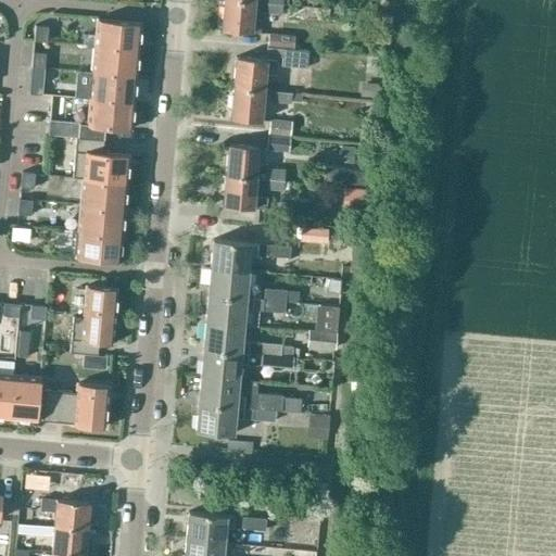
[(253,3),(223,0),(219,30),(250,34),(250,33),(261,34),(261,21),(251,20),(253,3)]
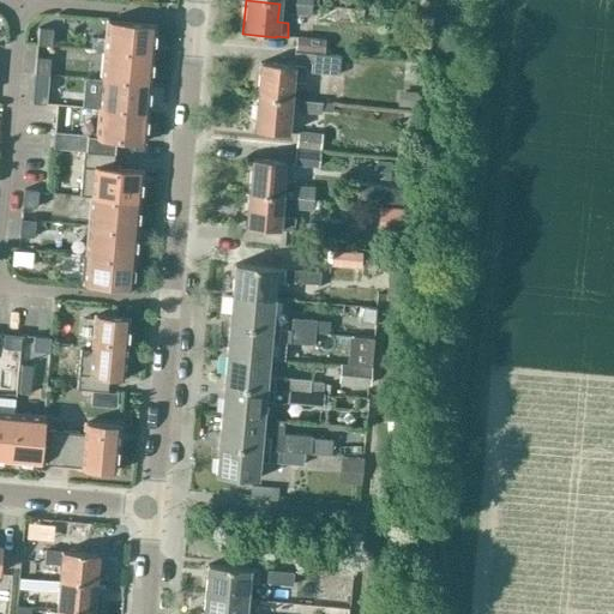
[(312,5),(292,2),(290,14),(311,17),(312,5)]
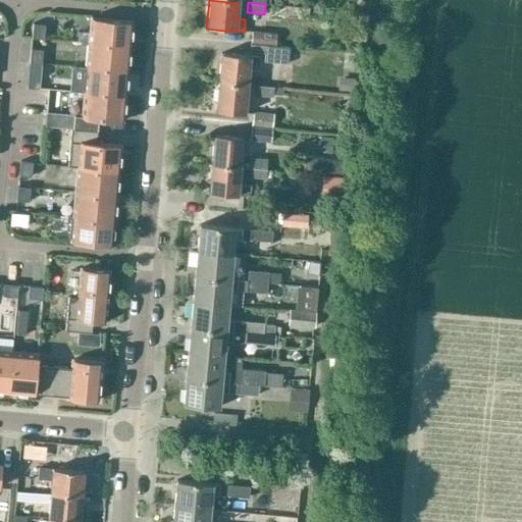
[(88,43),(129,47),(132,22),(90,18),(88,43)]
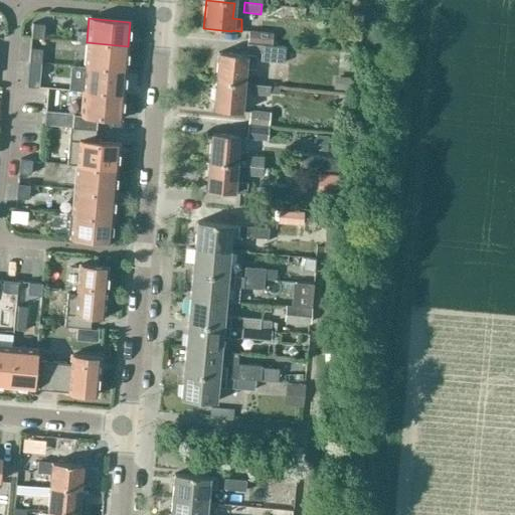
[(30,37),(42,38),(43,24),(32,23),(30,37)]
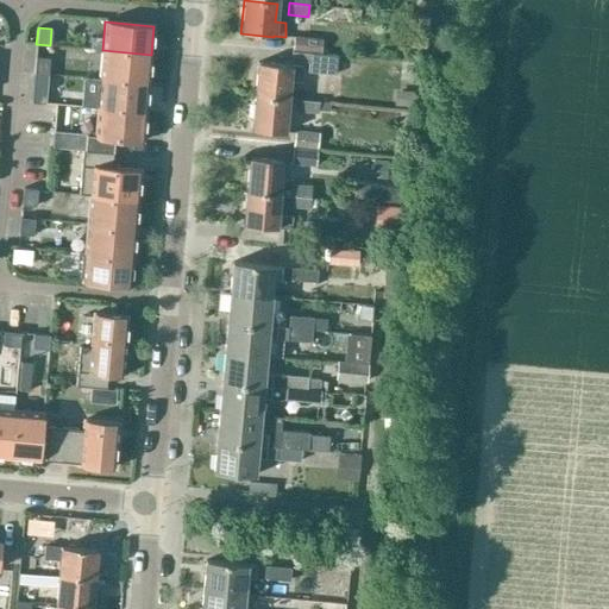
[(294,36),(293,50),(320,52),(321,38),(294,36)]
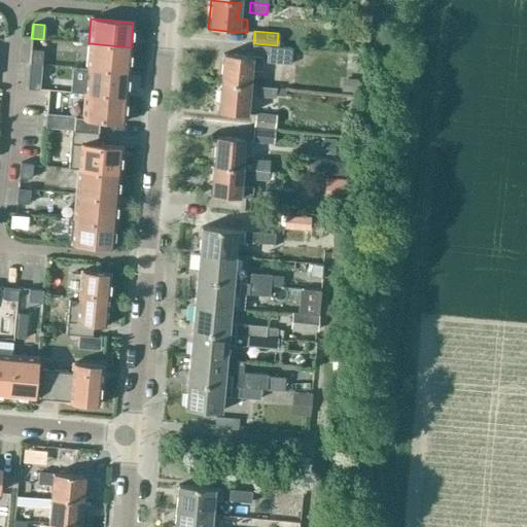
[(129,72),(131,47),(89,43),(86,68),(129,72)]
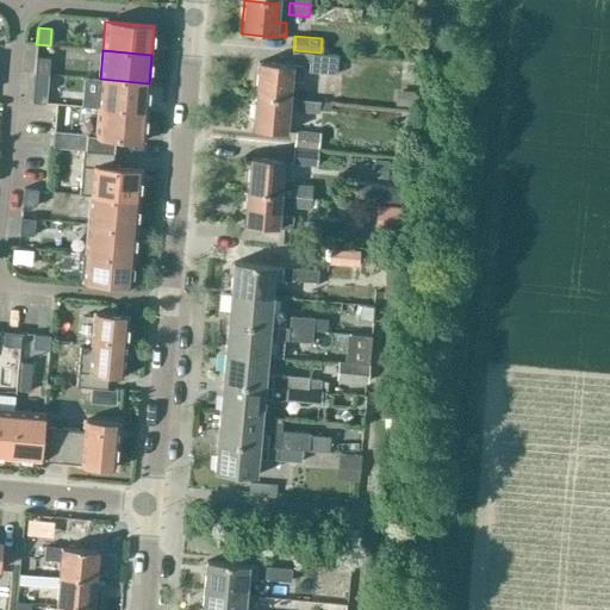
[(292,51),(291,61),(309,63),(307,73),(335,75),(337,55),(292,51)]
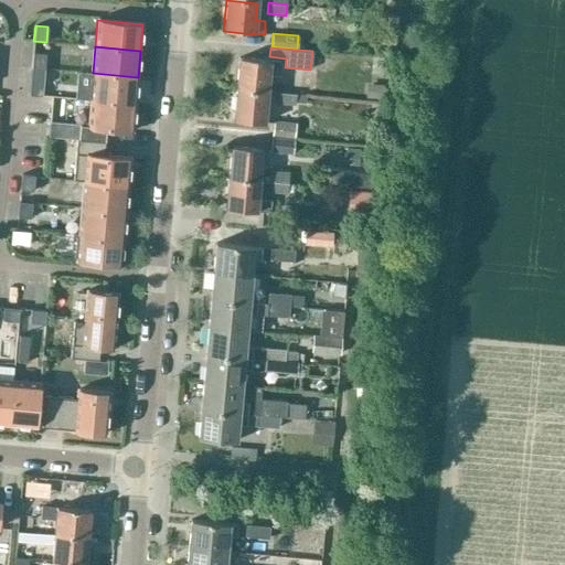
[(45,54),(32,53),(31,67),(44,68),(45,54)]
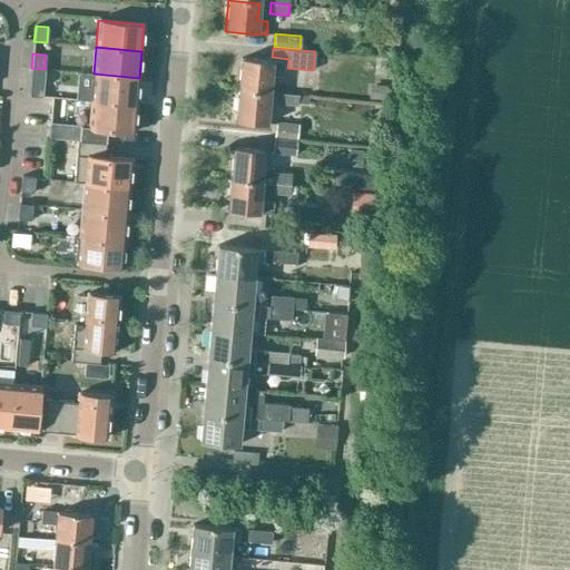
[(242,60),(238,91),(269,94),(271,76),(284,77),(285,62),(272,61),(272,64),(242,60)]
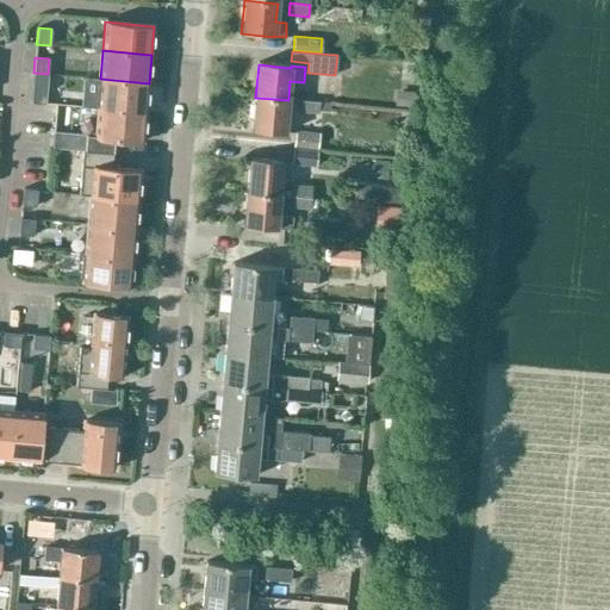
[(33,73),(31,103),(45,104),(48,74),(33,73)]
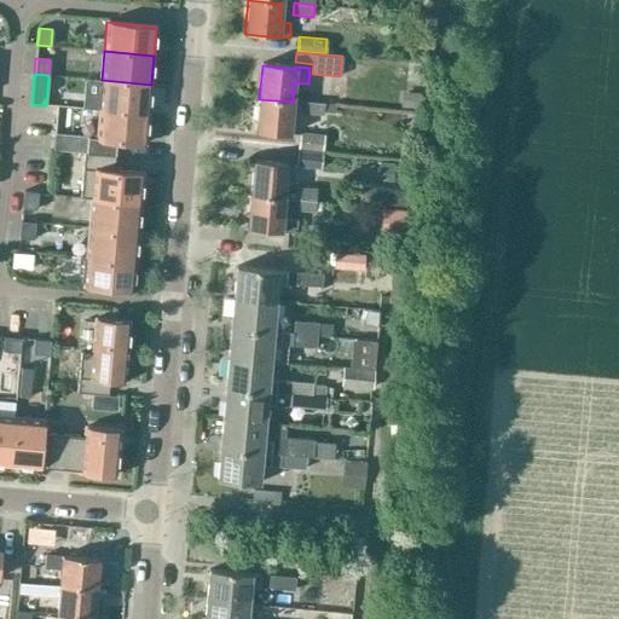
[(148,115),(151,85),(102,80),(98,110),(148,115)]
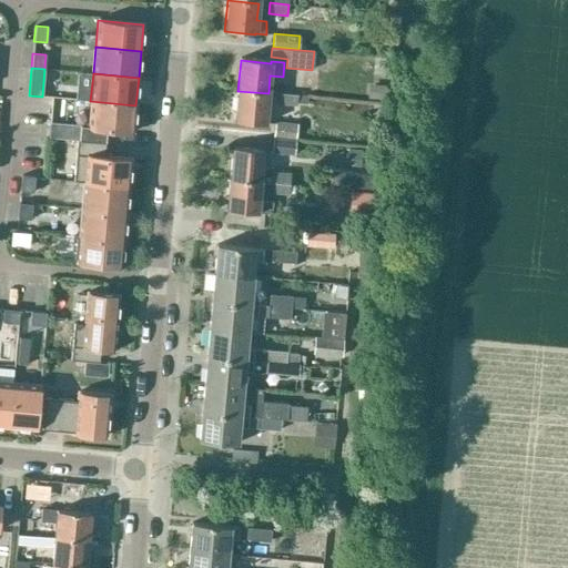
[(386,87),(373,85),(372,99),(385,100),(386,87)]
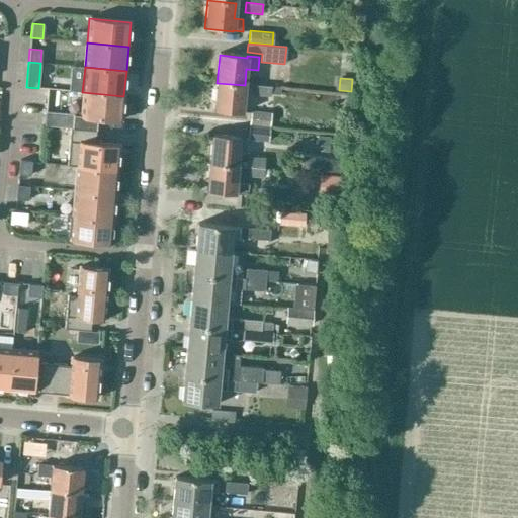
[(245,85),(217,83),(214,110),(242,113),(245,85)]
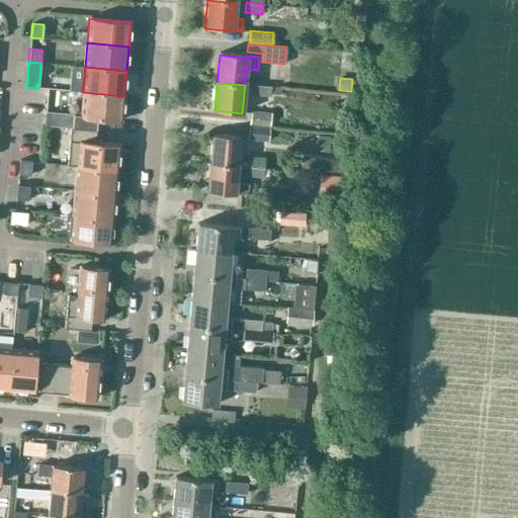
[(254,85),(253,94),(270,96),(271,94),(271,86),(254,85)]
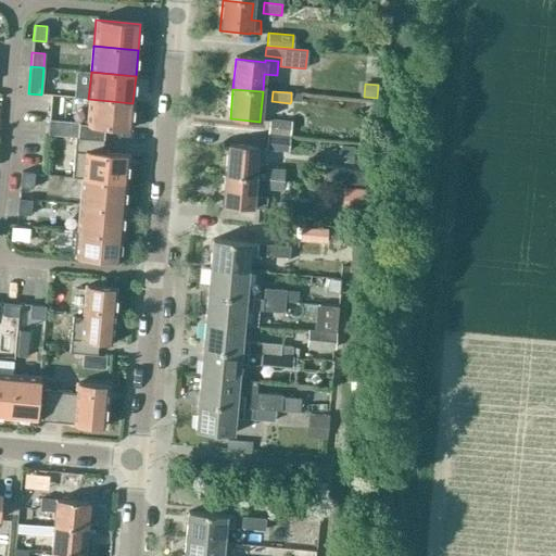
[(130,129),(133,103),(88,99),(86,124),(78,124),(77,137),(103,140),(104,127),(130,129)]
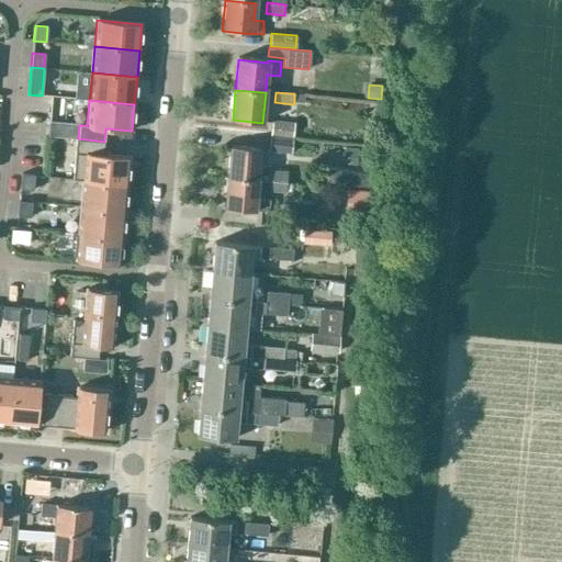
[(272,120),(270,136),(293,138),(294,123),(272,120)]
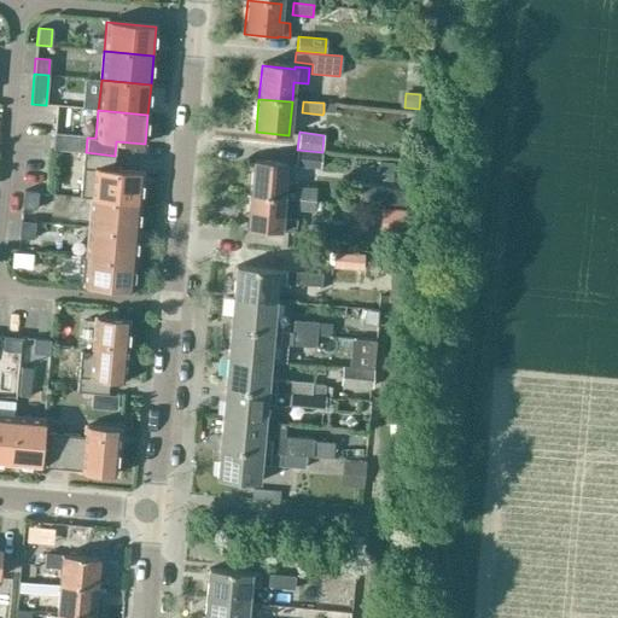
[(53,134),(52,150),(69,151),(70,135),(53,134)]
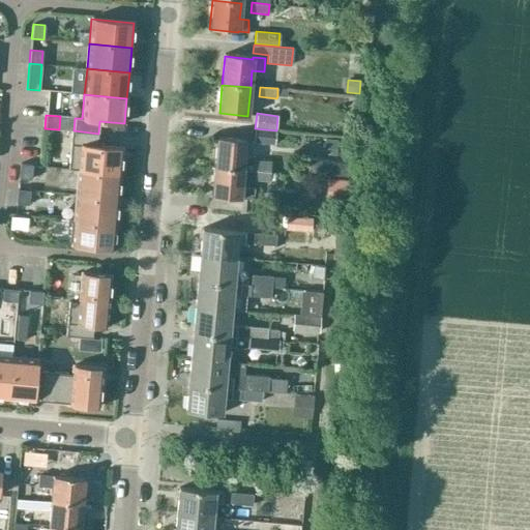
[(274,145),(276,131),(255,129),(254,143),(274,145)]
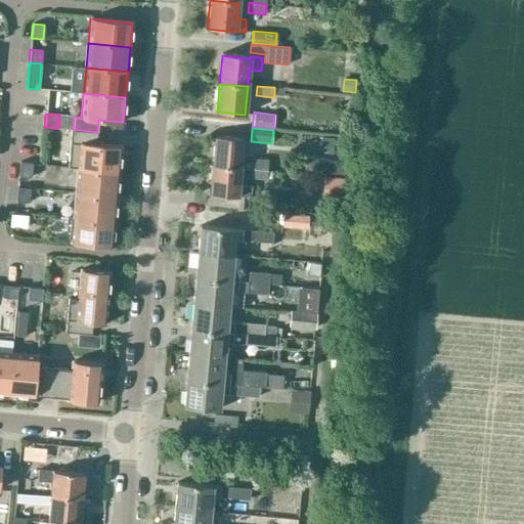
[(97,132),(73,129),(71,129),(68,167),(78,168),(119,171),(121,146),(96,144),(97,132)]
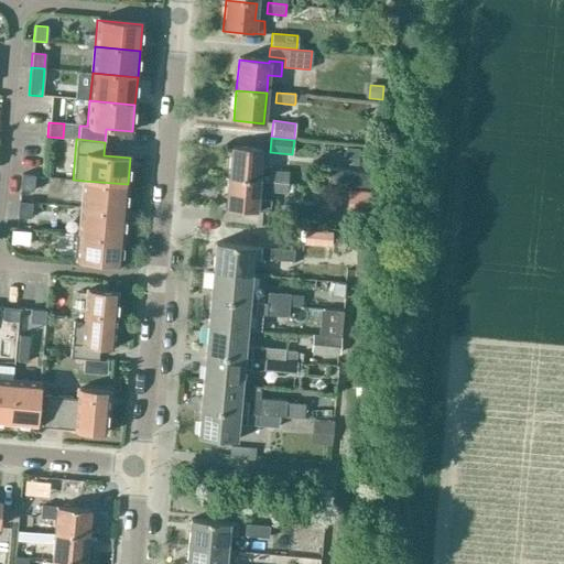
[(228,179),(259,181),(261,151),(231,148),(228,179)]
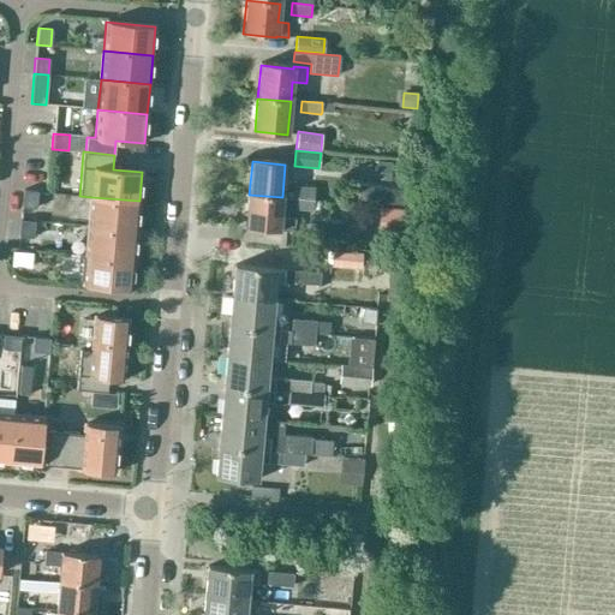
[(389,181),(392,163),(377,162),(375,180),(389,181)]
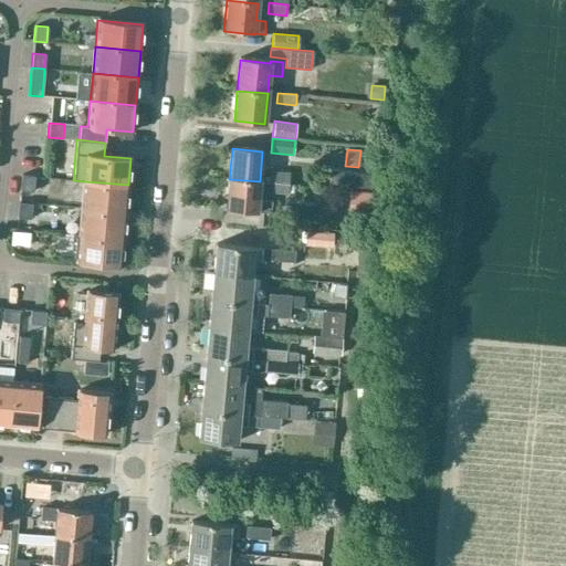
[(364,164),(375,165),(376,154),(365,154),(364,164)]
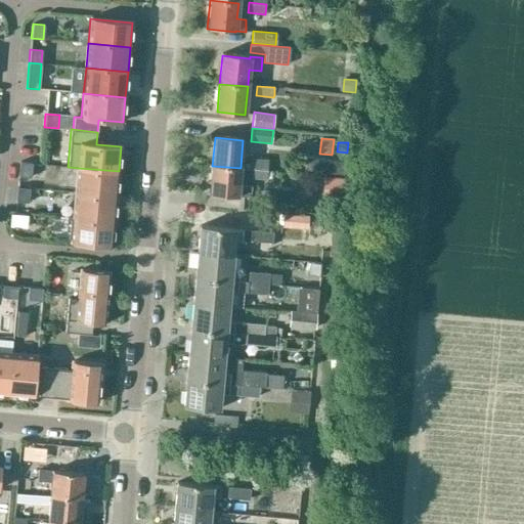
[(250,168),(267,170),(267,160),(251,158),(250,168)]
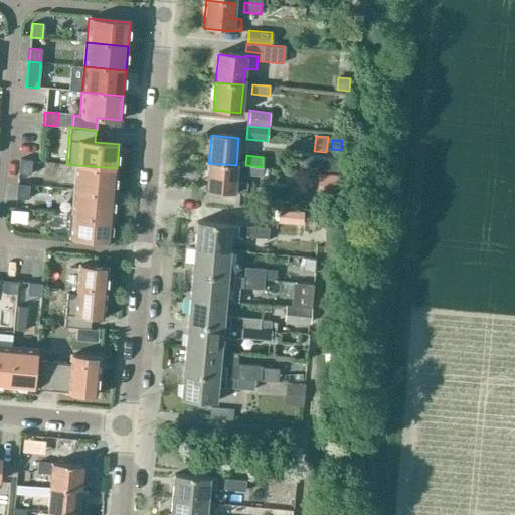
[(298,169),(336,172),(337,159),(299,156),(298,169)]
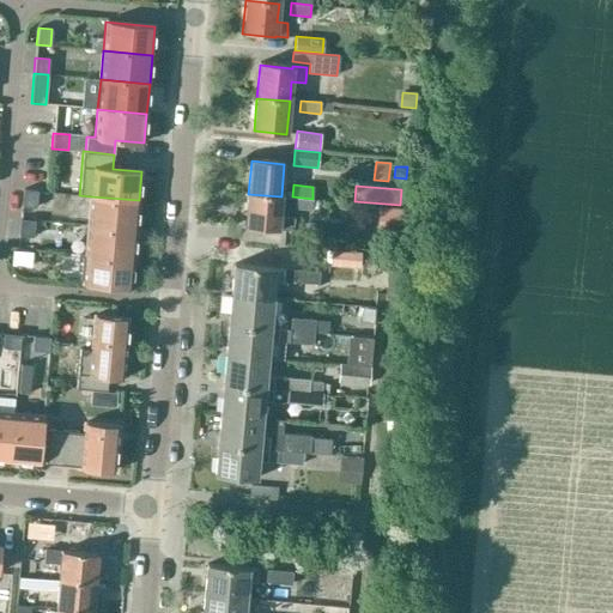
[(36,207),(37,192),(23,190),(22,206),(36,207)]
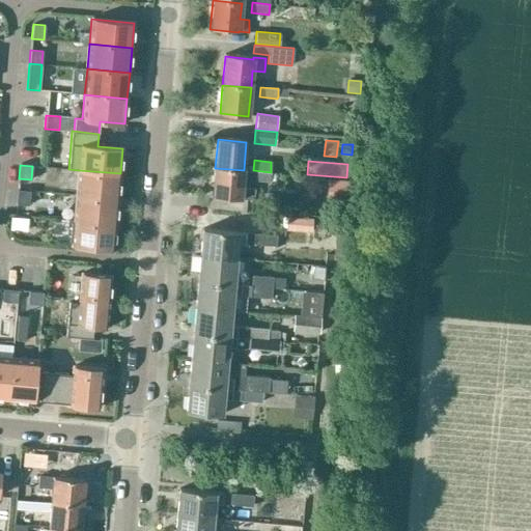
[(244,170),(215,168),(213,197),(254,200),(255,189),(242,188),(244,170)]
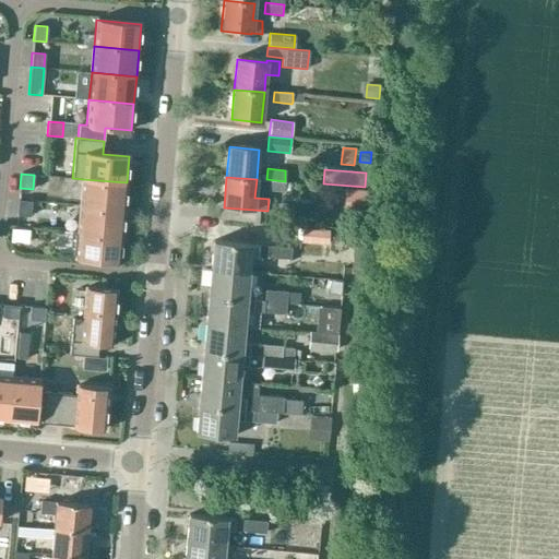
[(123,210),(127,182),(83,179),(80,205),(123,210)]
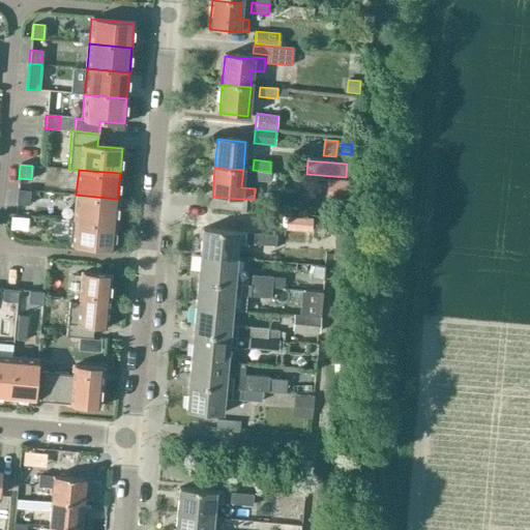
[(270,172),(253,170),(252,180),(269,182),(270,172)]
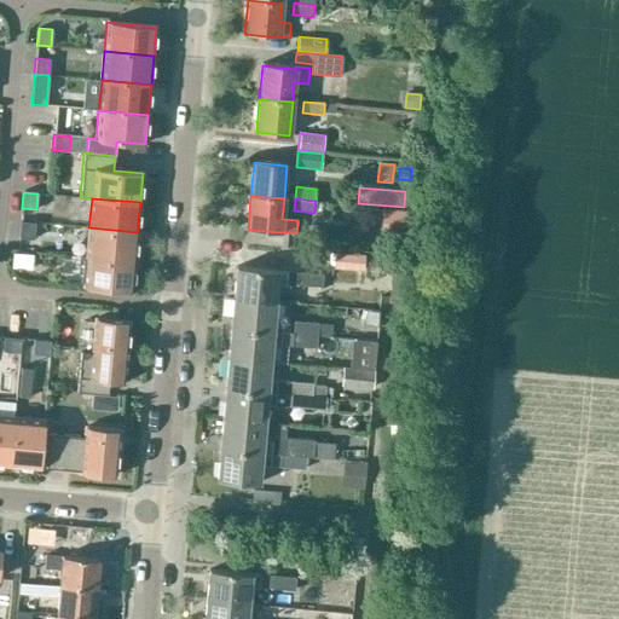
[(401,238),(404,212),(385,210),(382,237),(401,238)]
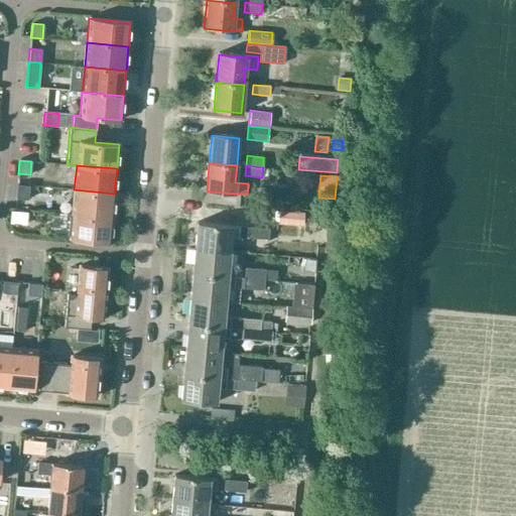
[(28,200),(29,185),(17,184),(16,199),(28,200)]
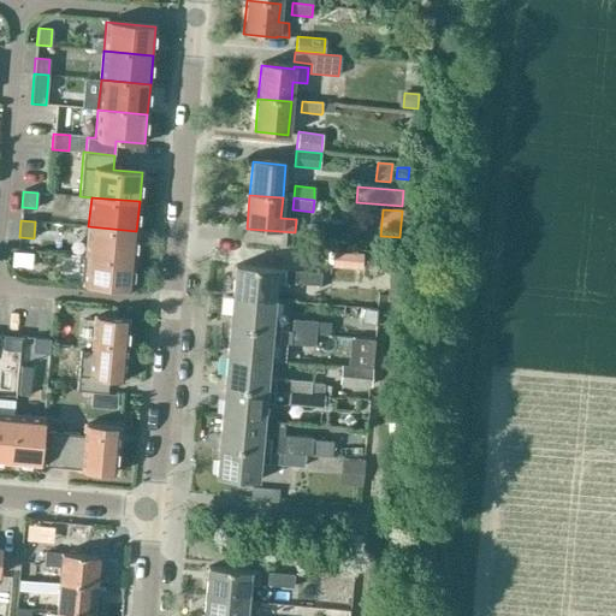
[(134,260),(136,231),(88,226),(86,255),(134,260)]
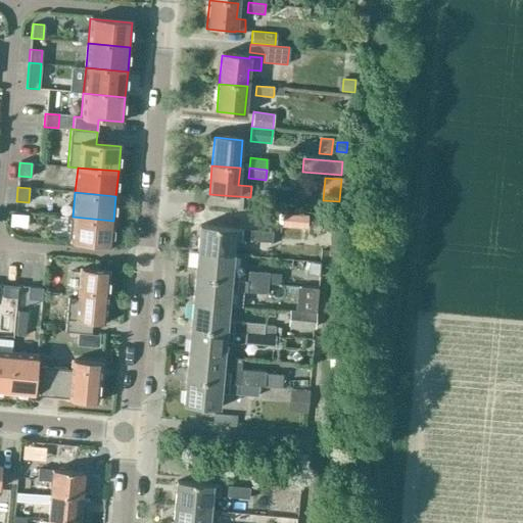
[(26,227),(28,212),(15,211),(14,226),(26,227)]
